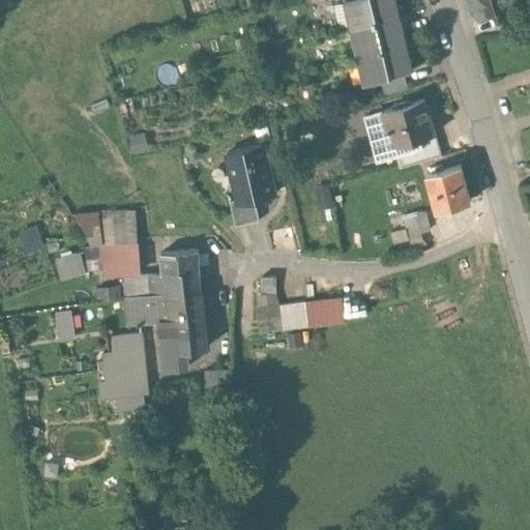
[(352,0),(341,3),(347,31),(400,18),(394,0),(352,0)]
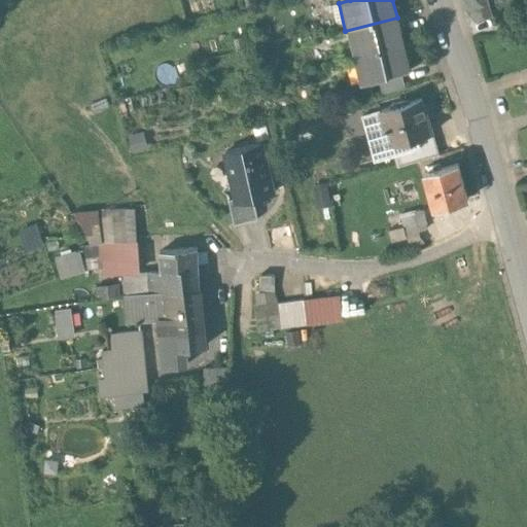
[(488,0),(465,0),(468,11),(489,4),(488,0)]
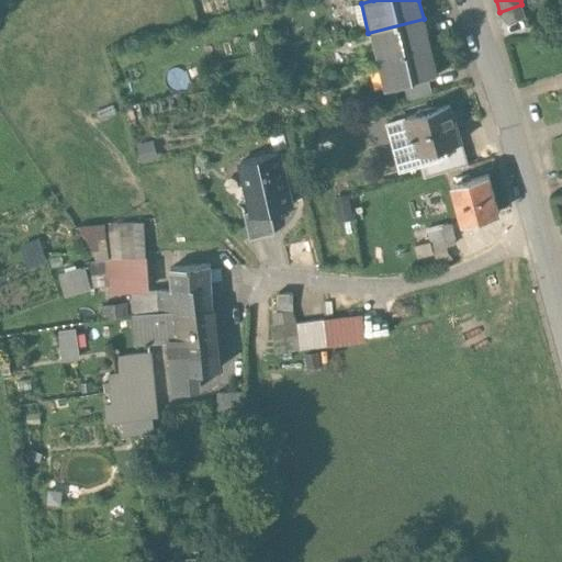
[(424,19),(368,33),(375,63),(430,48),(424,19)]
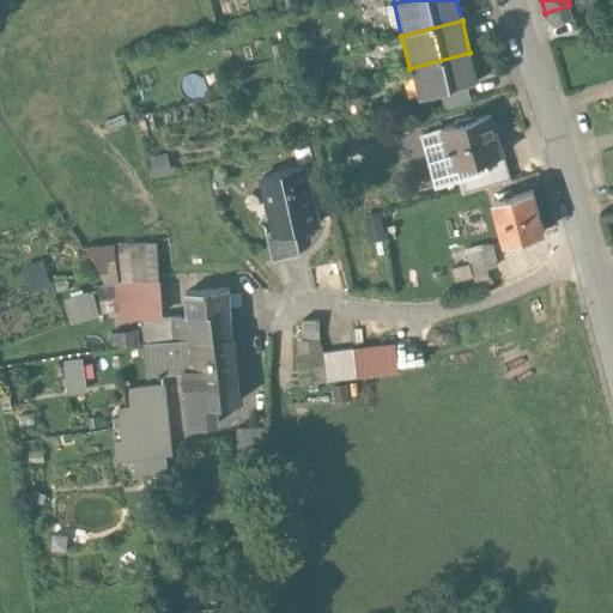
[(478,86),(469,53),(410,68),(418,101),(478,86)]
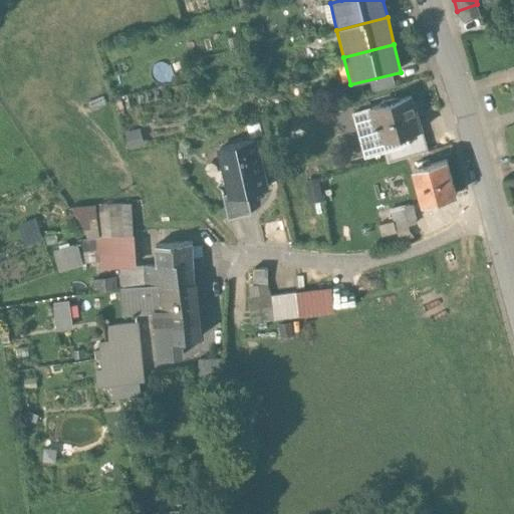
[(415,112),(410,95),(369,107),(380,145),(424,133),(418,111),(415,112)]
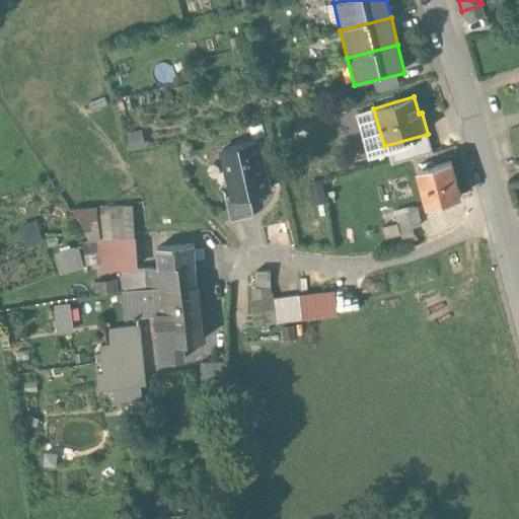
[(141,131),(125,135),(130,151),(145,147),(141,131)]
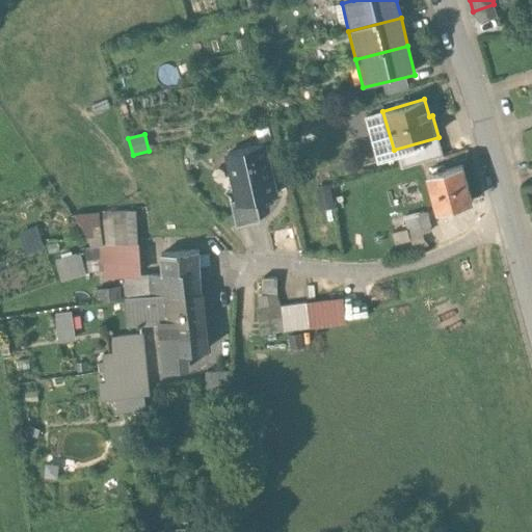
[(444,157),(439,137),(394,150),(399,169),(444,157)]
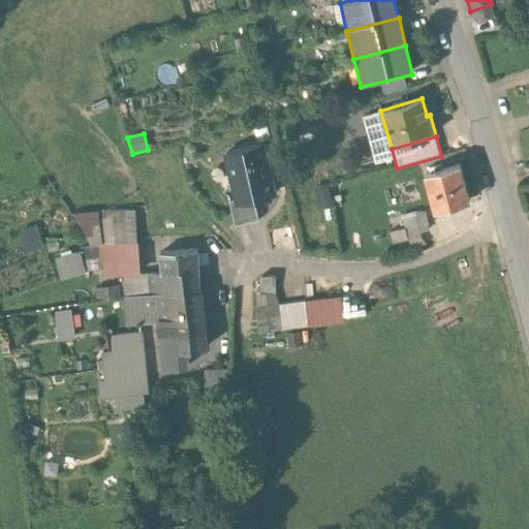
[(276,193),(263,141),(221,151),(234,204),(253,198),(276,193)]
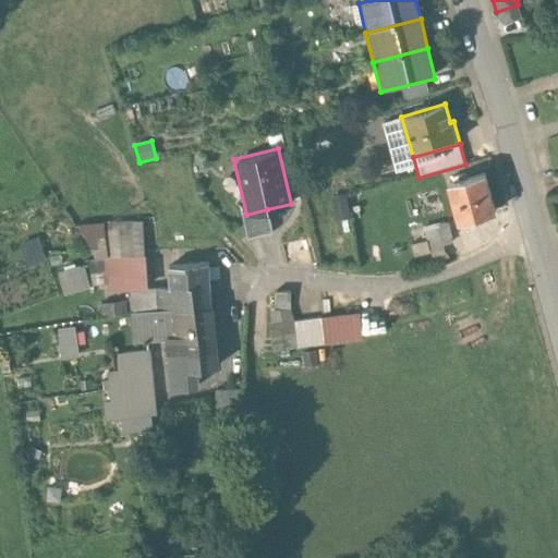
[(496,211),(485,173),(445,184),(456,222),(496,211)]
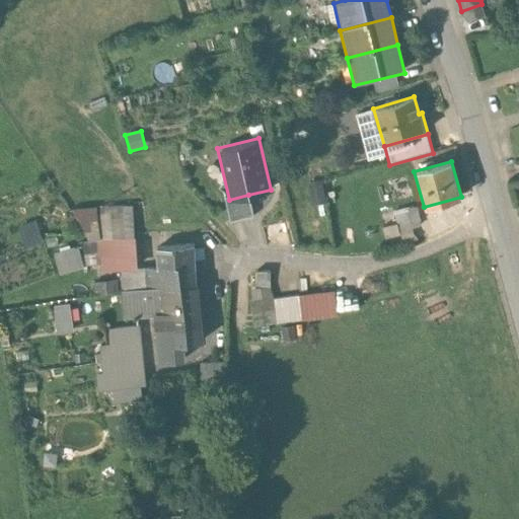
[(321,180),(307,182),(312,207),(326,204),(321,180)]
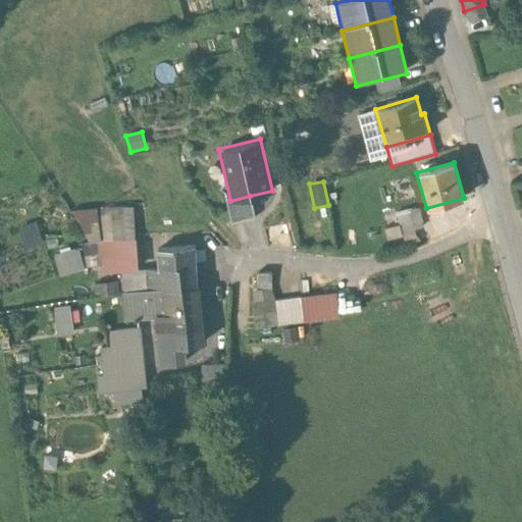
[(250,196),(230,201),(225,202),(231,224),(255,219),(250,196)]
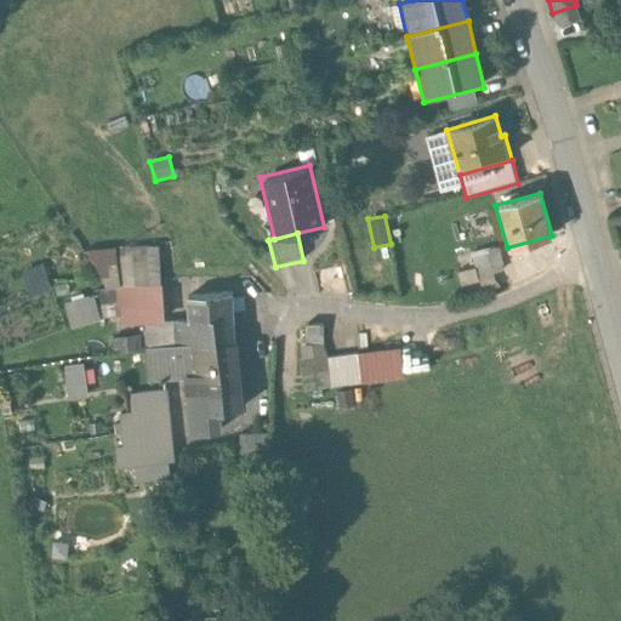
[(160,285),(158,246),(117,249),(119,286),(160,285)]
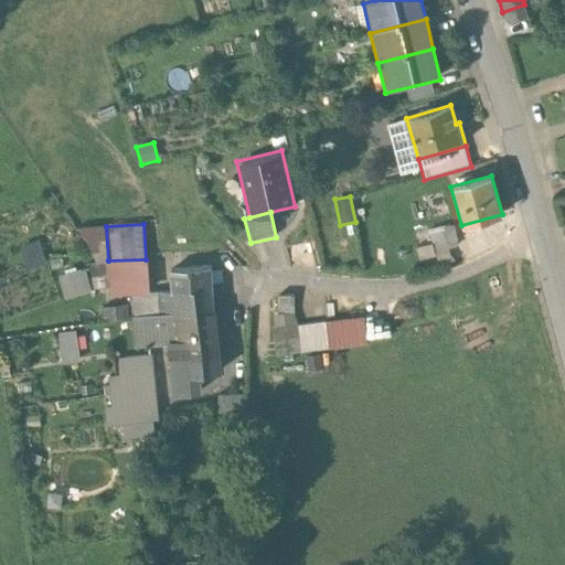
[(443,224),(429,228),(434,247),(459,241),(455,225),(443,224)]
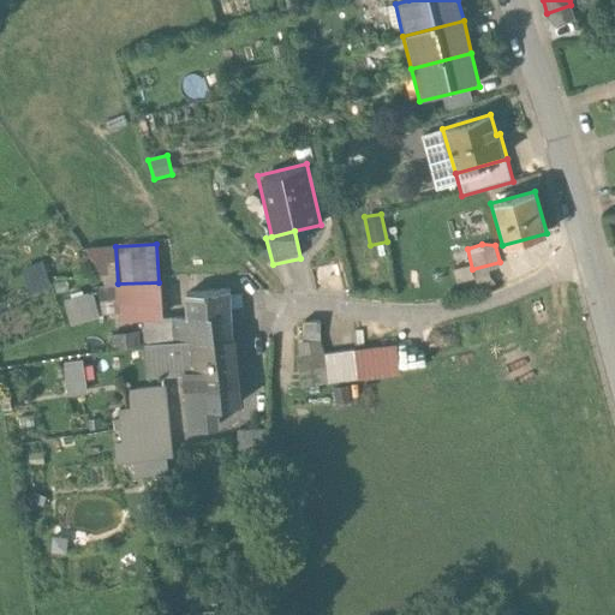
[(118,284),(115,246),(84,248),(100,279),(103,286),(118,284)]
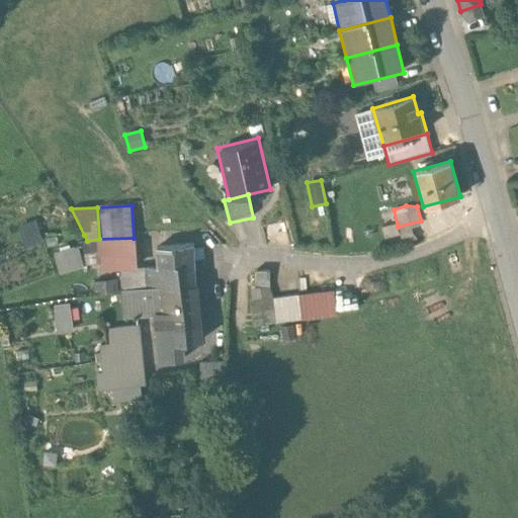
[(35,220),(17,226),(25,247),(44,240),(35,220)]
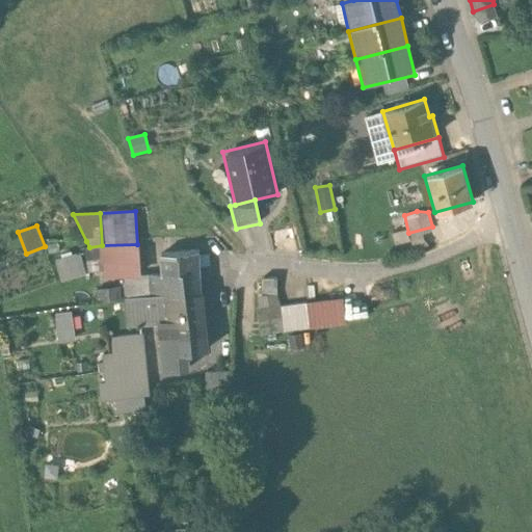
[(291,242),(289,230),(280,232),(282,244),(291,242)]
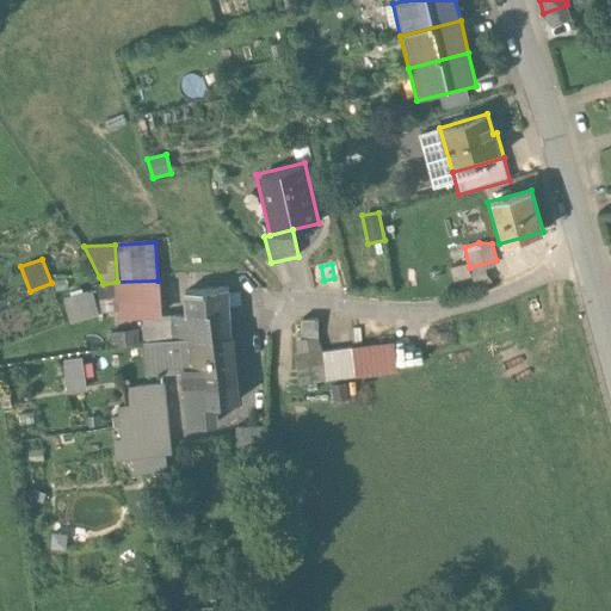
[(160,318),(158,281),(117,282),(103,284),(99,277),(94,278),(102,313),(118,312),(119,321),(141,319),(160,318)]
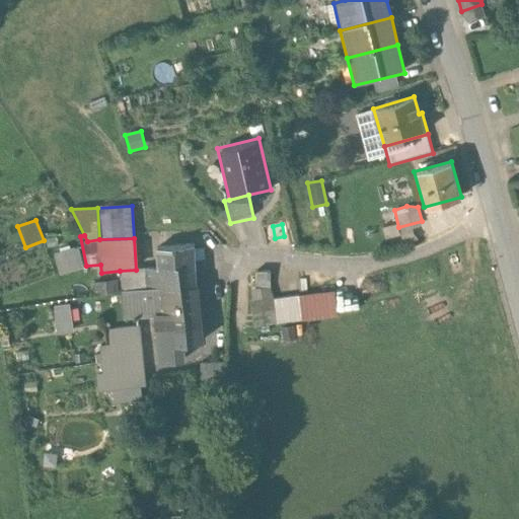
[(154,246),(156,269),(136,270),(120,271),(121,289),(159,287),(196,286),(195,267),(193,243),(154,246)]
